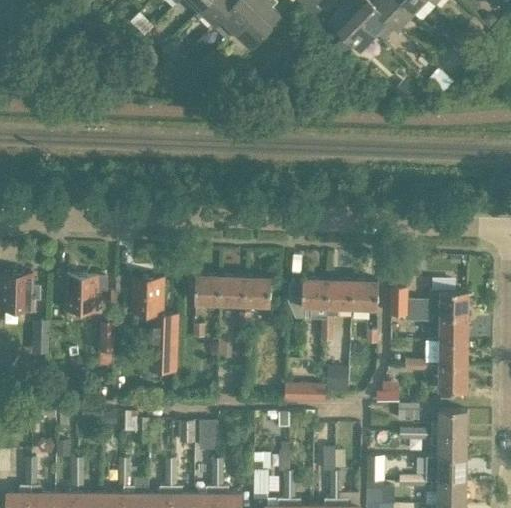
[(187,0),(199,11),(210,0),(187,0)]
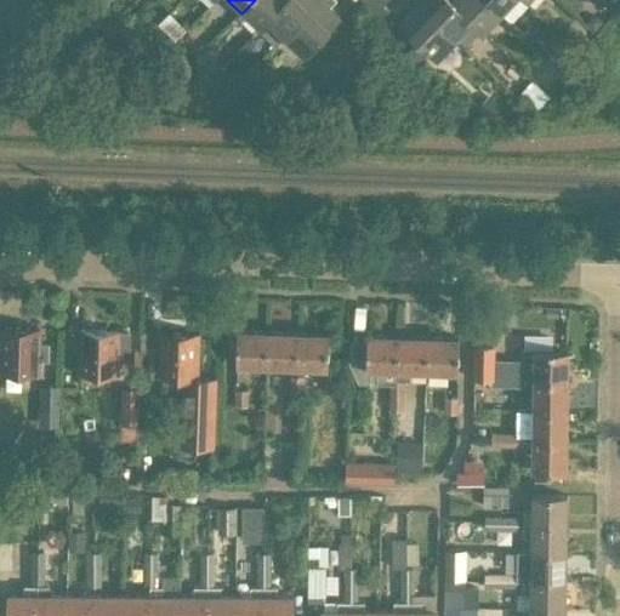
[(290,0),(255,0),(242,13),(260,32),(268,23),(290,0)]
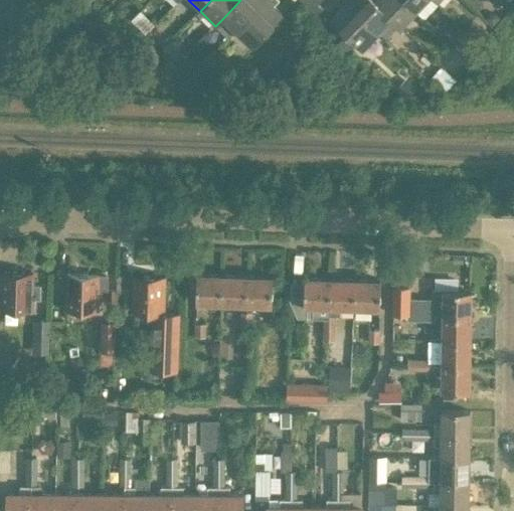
[(240,0),(222,19),(237,34),(270,0),(240,0)]
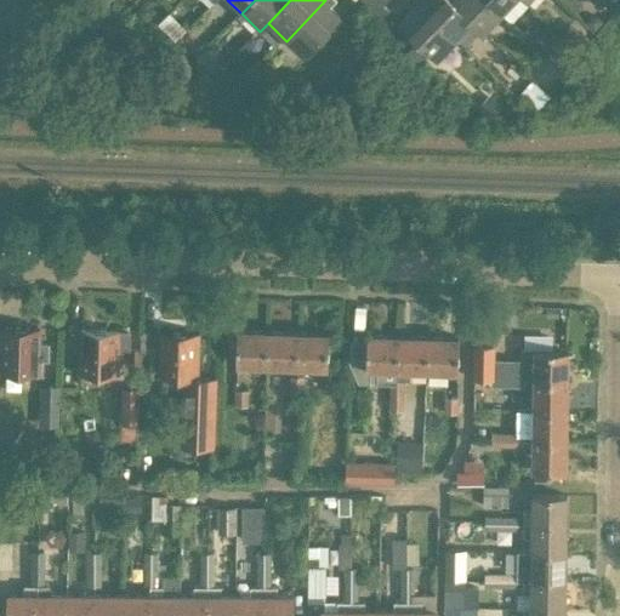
[(337,5),(331,0),(325,0),(286,41),(305,58),(340,22),(330,12),(337,5)]
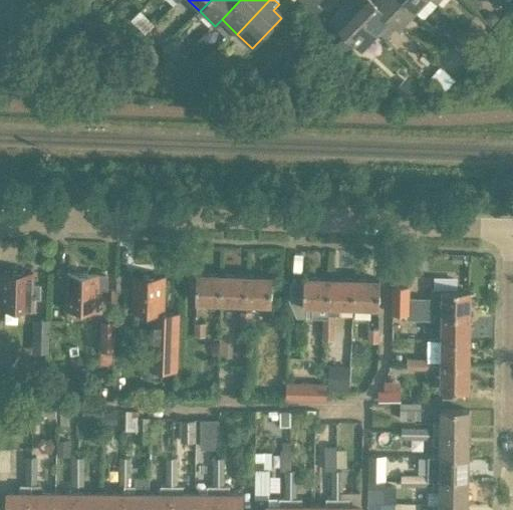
[(310,0),(298,0),(317,19),(323,12),(310,0)]
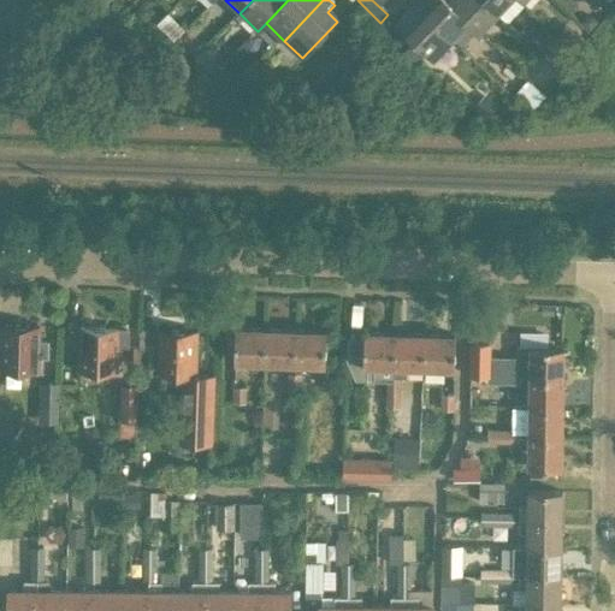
[(411,0),(409,1),(451,42),(468,25),(469,25),(449,5),(443,0),(411,0)]
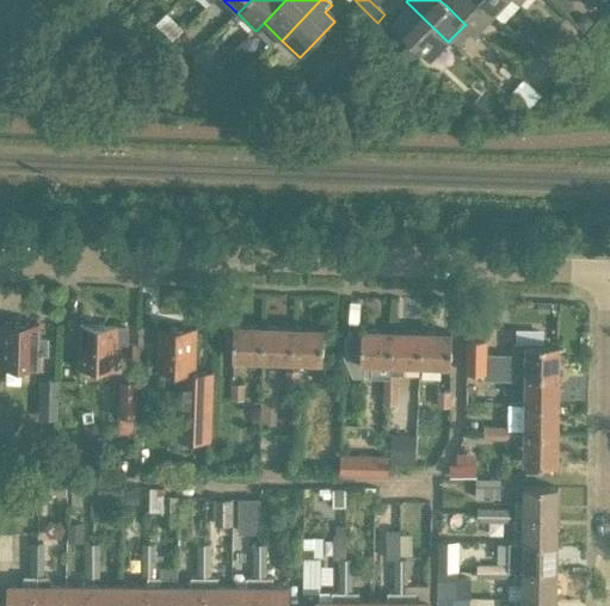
[(475,36),(492,17),(474,0),(449,0),(445,5),(466,25),(464,25),(475,36)]
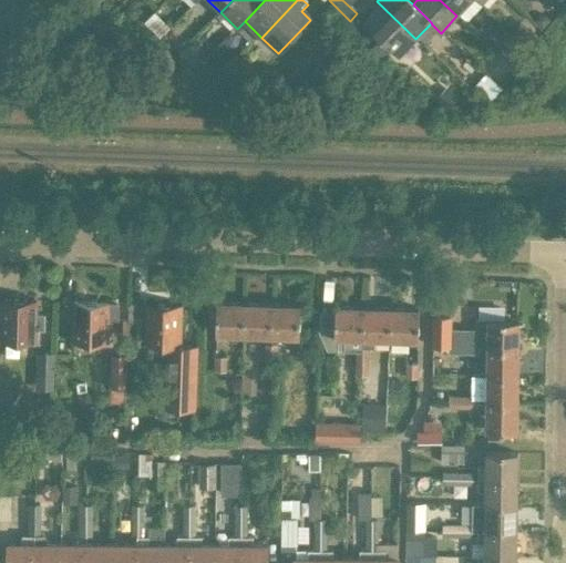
[(440,0),(456,16),(472,0),(440,0)]
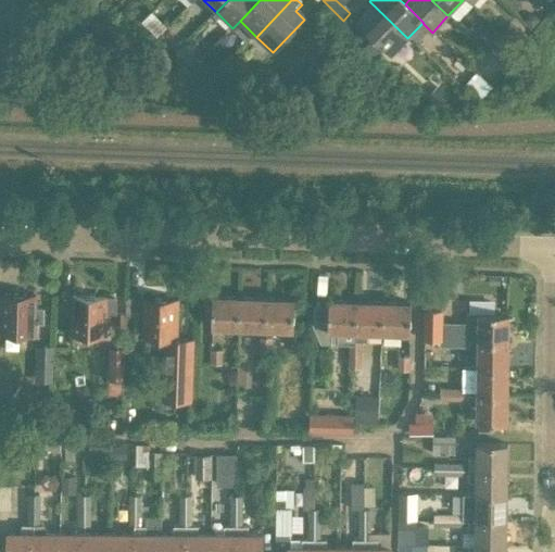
[(391,55),(407,38),(369,1),(362,10),(368,15),(360,25),(391,55)]
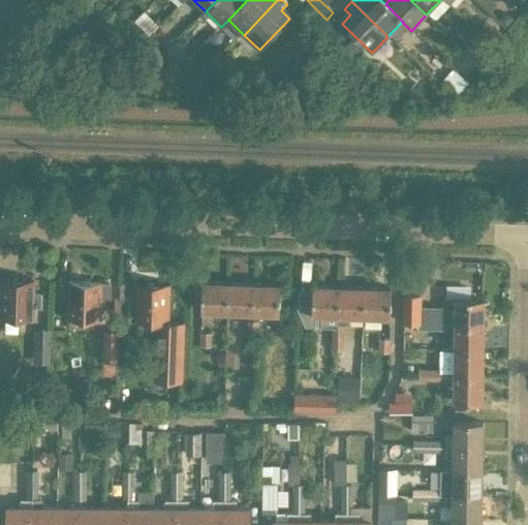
[(499,24),(507,30),(514,22),(505,16),(499,24)]
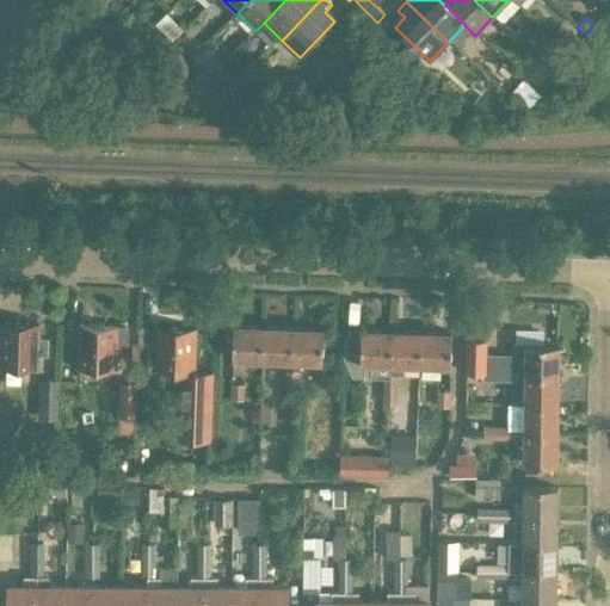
[(573,57),(584,47),(573,36),(562,47),(573,57)]
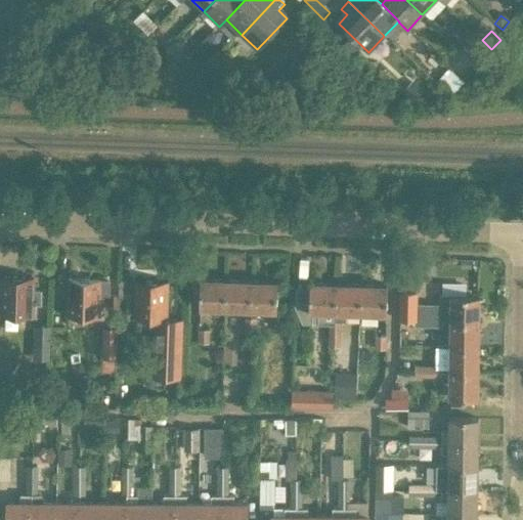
[(1,279),(0,297),(0,315),(4,315),(34,316),(34,306),(42,306),(43,292),(35,292),(35,280),(35,279),(1,278),(1,279)]
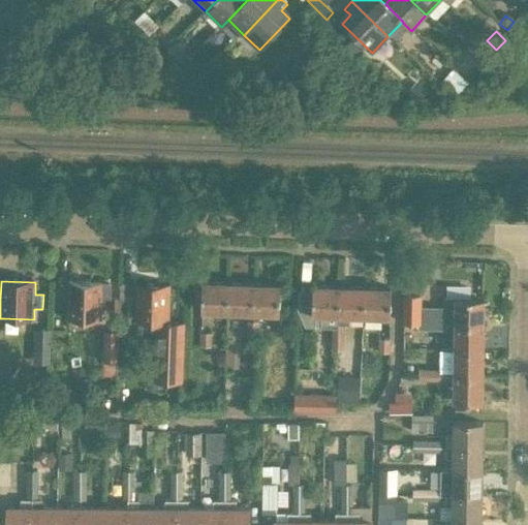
[(68,283),(67,321),(69,321),(95,321),(102,322),(103,299),(112,300),(112,285),(103,285),(103,284),(101,284),(68,283)]
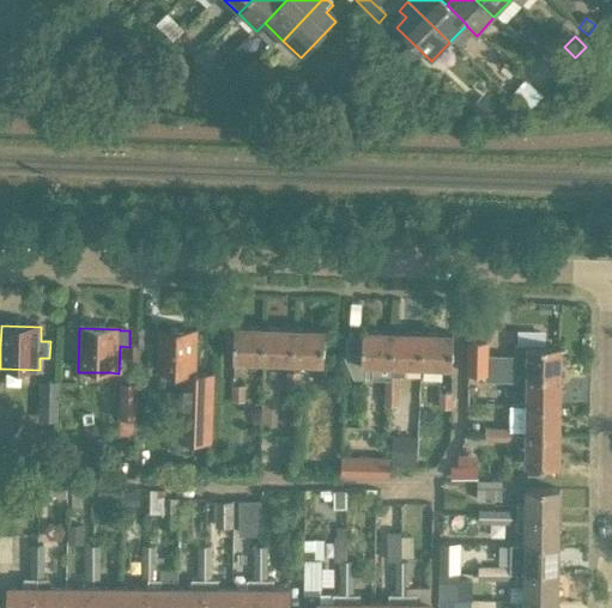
[(235,330),(234,366),(264,368),(265,330),(235,330)]
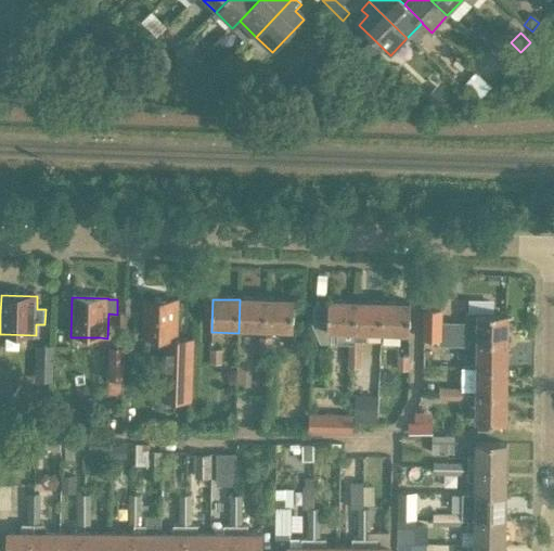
[(266,334),(267,300),(240,299),(239,333),(266,334)]
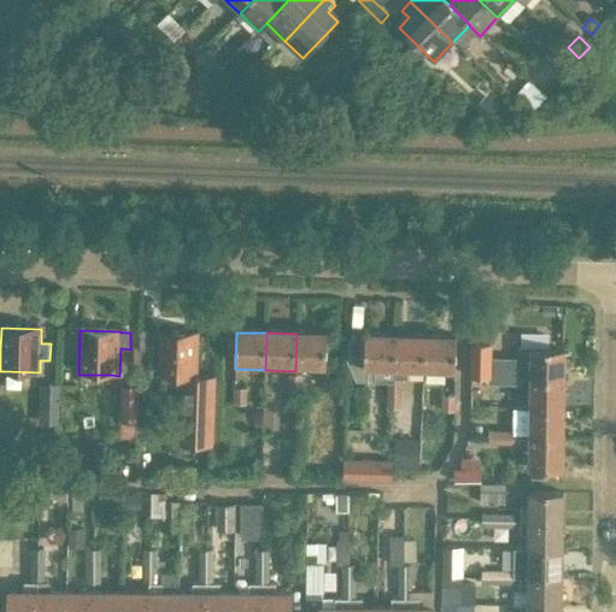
[(182,380),(197,380),(198,335),(160,334),(159,378),(182,380)]
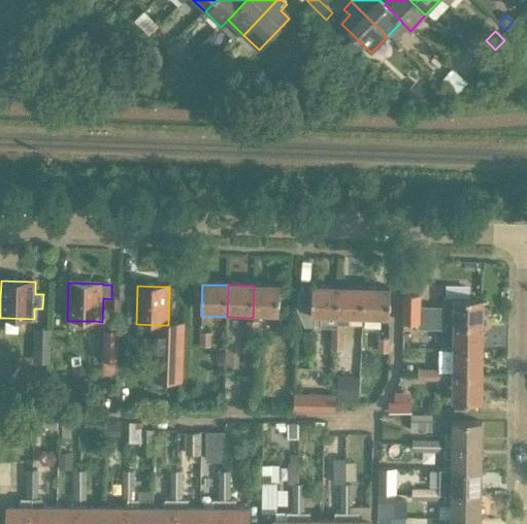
[(280,319),(281,287),(254,286),(253,318),(280,319)]
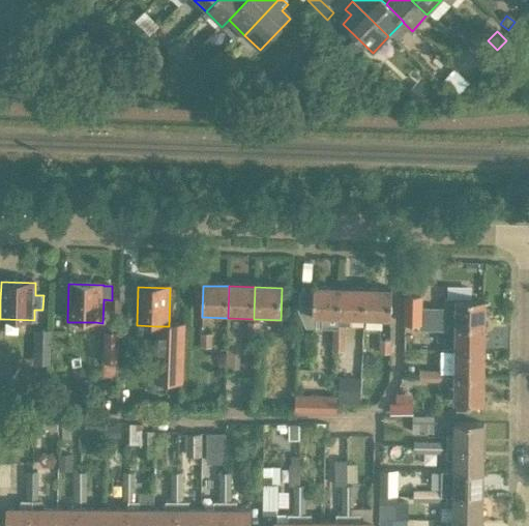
[(316,289),(315,321),(341,322),(342,290),(316,289)]
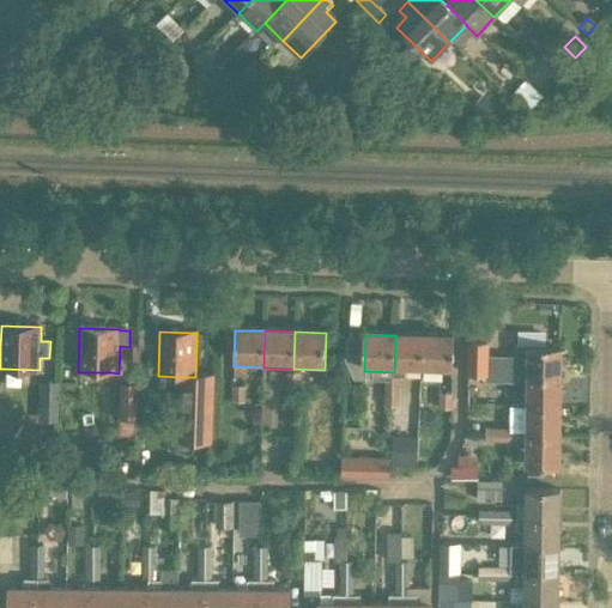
[(423,374),(424,336),(395,335),(394,372),(394,378),(399,378),(406,378),(406,372),(423,374)]
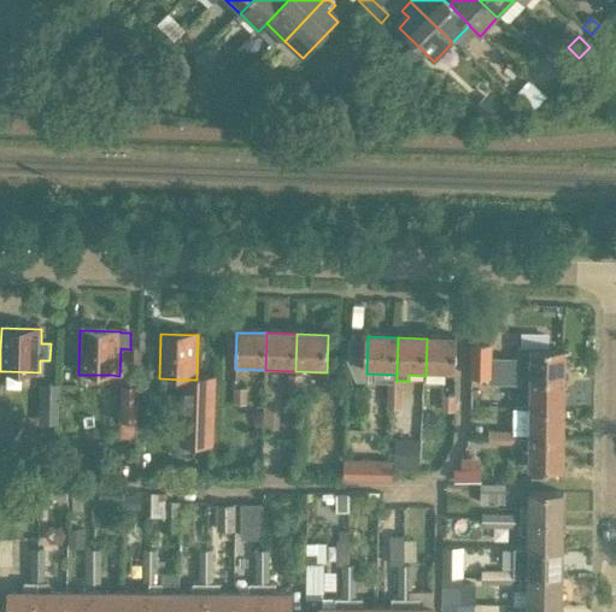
[(456,377),(457,340),(427,339),(426,376),(456,377)]
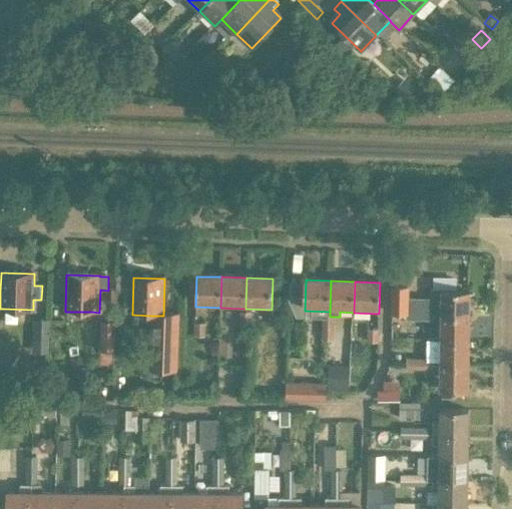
[(421,302),(421,313),(421,322),(433,322),(433,316),(439,316),(439,318),(470,318),(470,293),(439,292),(433,292),(433,302),(421,302)]
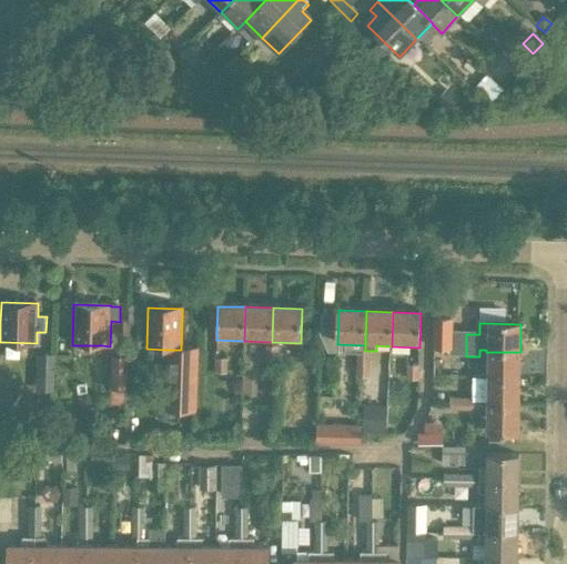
[(437,348),(449,348),(449,324),(437,324),(437,348)]
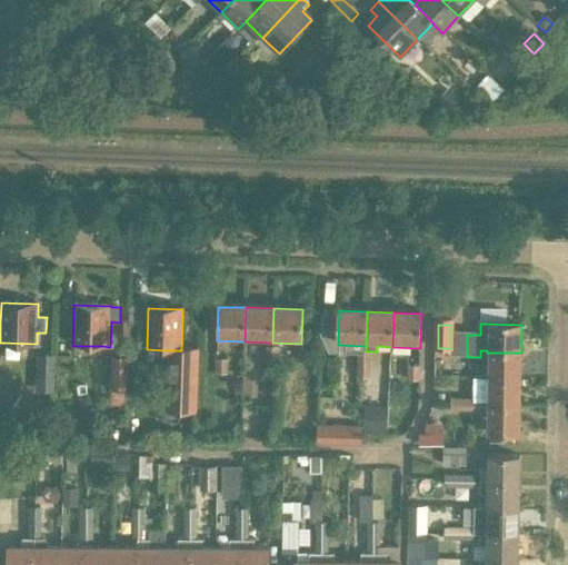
[(467,347),(467,335),(455,335),(454,346),(467,347)]
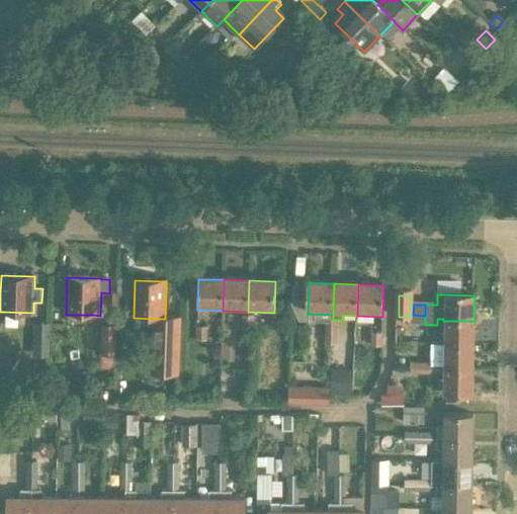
[(425,316),(413,315),(413,325),(425,325),(425,316)]
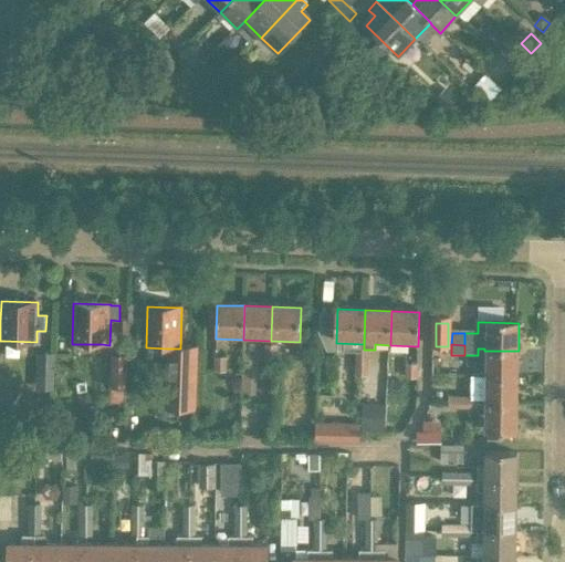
[(265,346),(265,361),(278,361),(278,346),(265,346)]
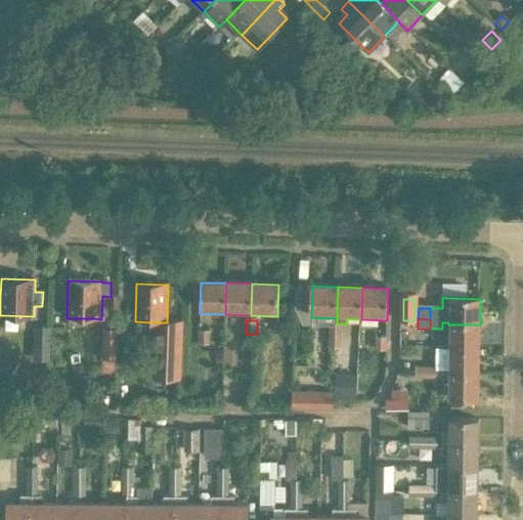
[(154,363),(153,381),(181,382),(182,363),(183,322),(167,322),(155,322),(154,363)]
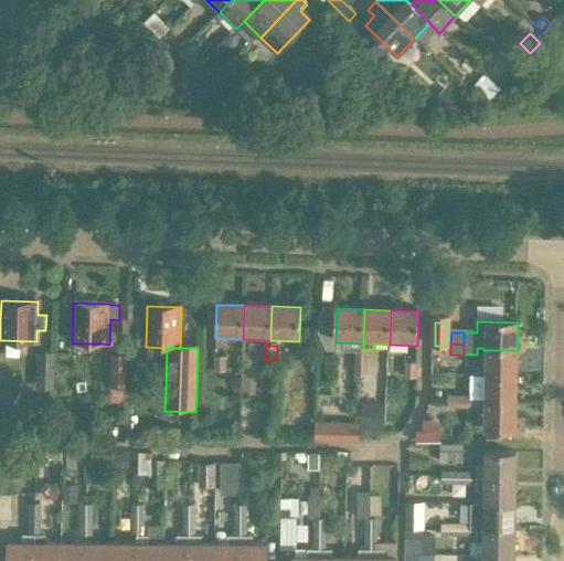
[(355,348),(355,363),(368,363),(368,349),(363,349),(355,348)]
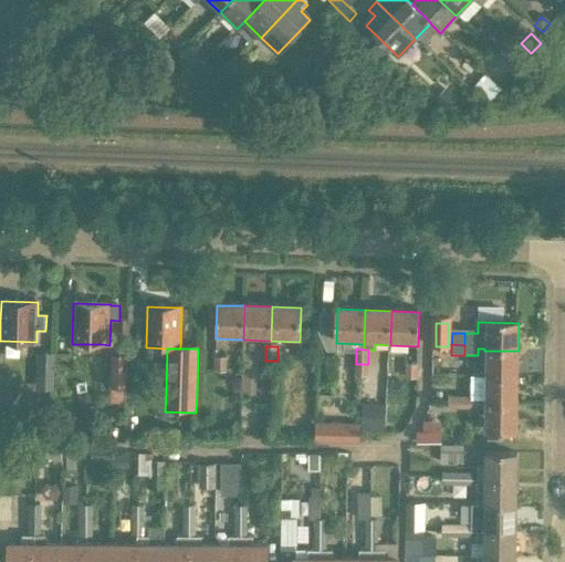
[(484,378),(519,378),(519,351),(484,351),(484,378)]
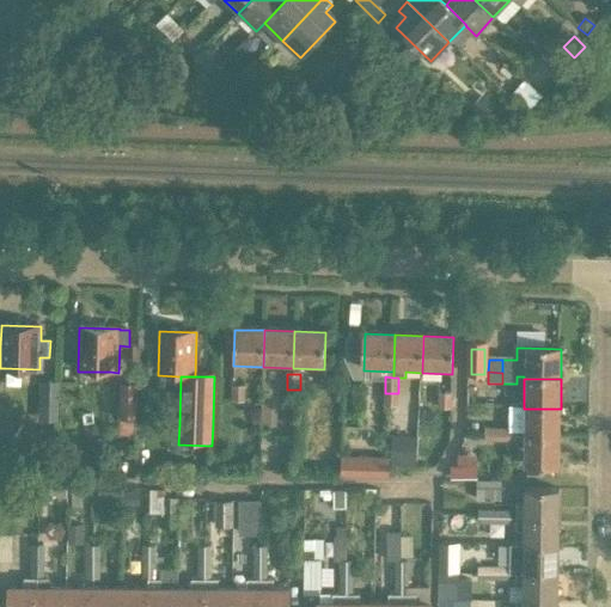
[(56,402),(56,386),(43,385),(42,400),(56,402)]
